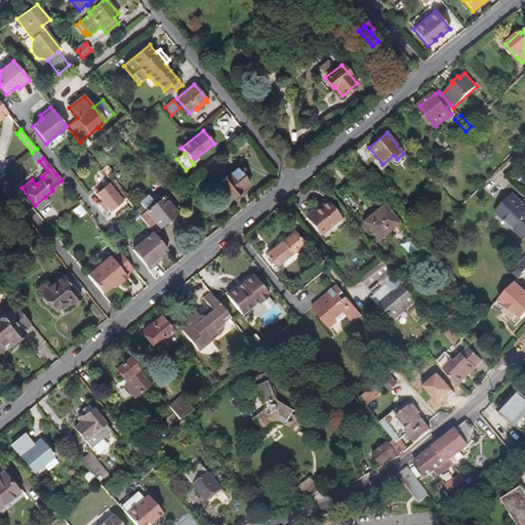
[(239,171),(237,168),(220,183),(233,197),(240,191),(249,184),(247,180),(241,173),(242,173),(240,171),(239,171)]
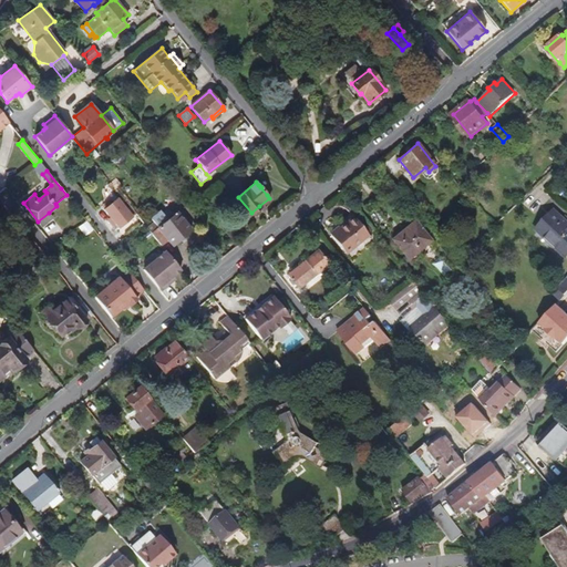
[(119,228),(135,214),(130,206),(124,209),(116,199),(103,210),(119,228)]
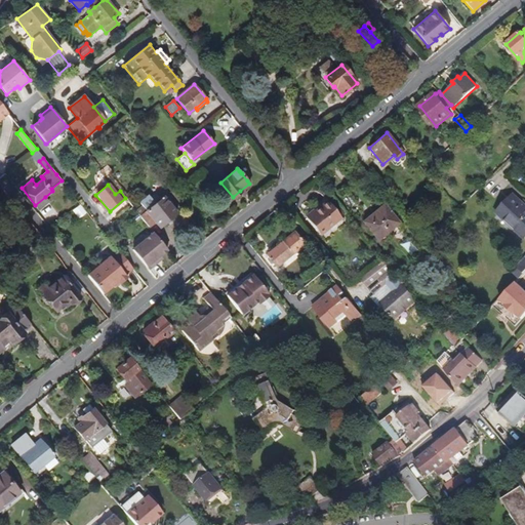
[(524,237),(524,205),(513,195),(497,212),(524,238),(524,237)]
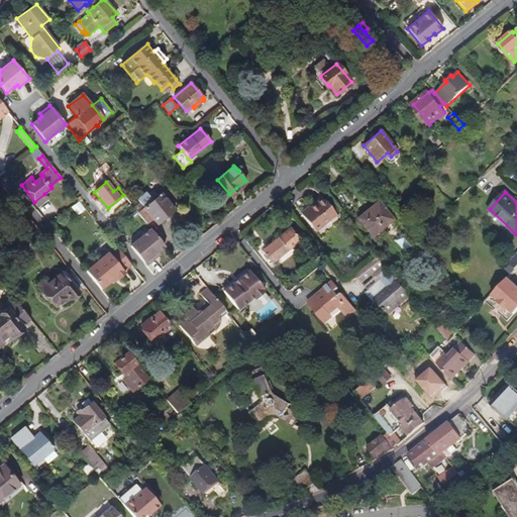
[(175,210),(162,194),(161,195),(160,194),(159,195),(160,196),(153,201),(147,193),(138,200),(141,204),(134,208),(146,224),(152,219),(158,224),(175,210)]
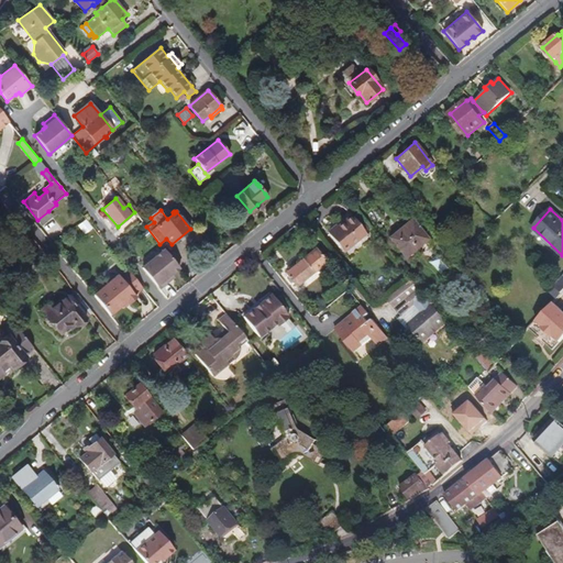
[(48,211),(37,220),(42,225),(53,217),(48,211)]
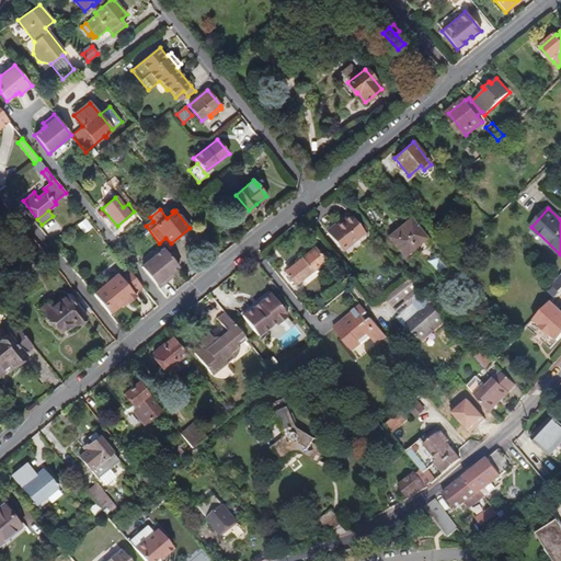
[(369,227),(357,213),(352,216),(364,231),(369,227)]
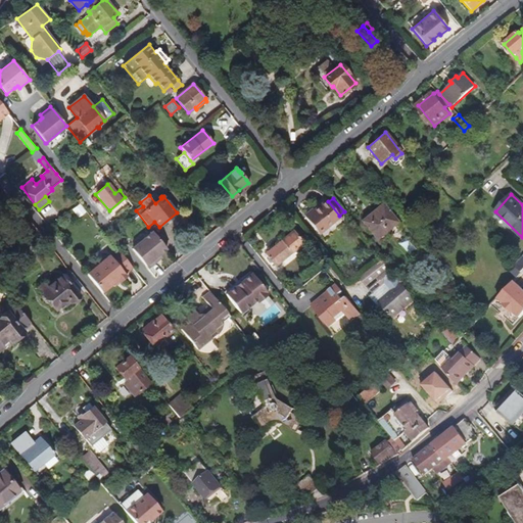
[(340,218),(339,216),(328,201),(327,200),(304,217),(316,230),(323,225),(326,229),(340,218)]
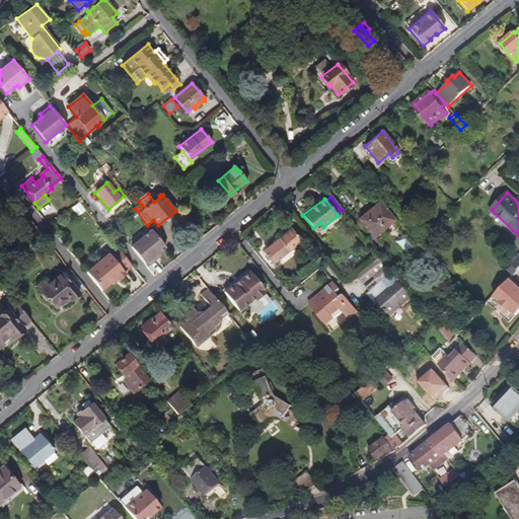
[(379,203),(359,219),(373,236),(382,229),(393,220),(379,203)]
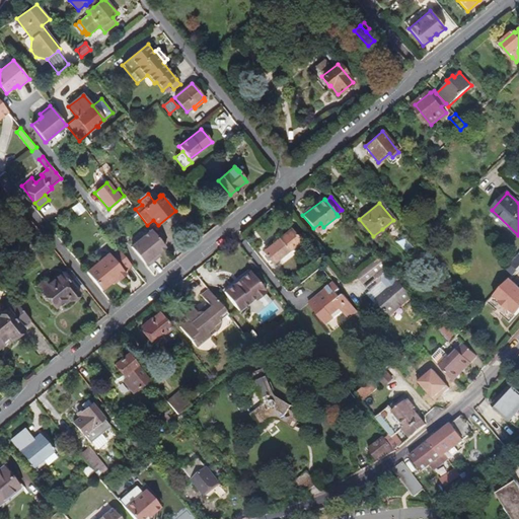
[(41,233),(30,220),(24,225),(35,239),(42,234),(41,233)]
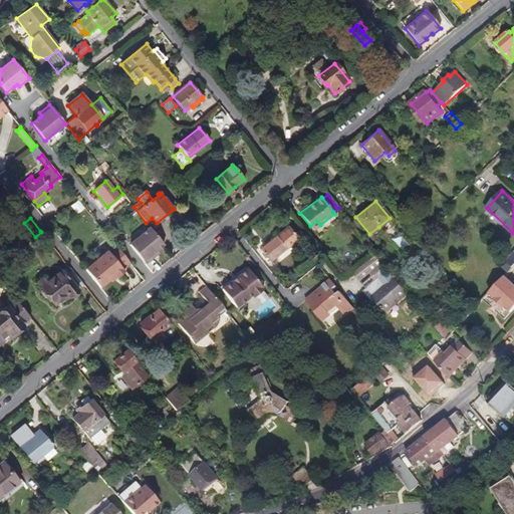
[(317,221),(310,226),(313,230),(320,225),(317,221)]
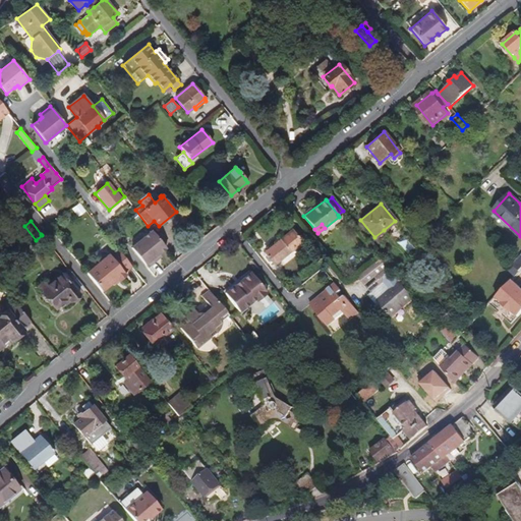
[(302,241),(293,230),(265,252),(274,265),(302,241)]
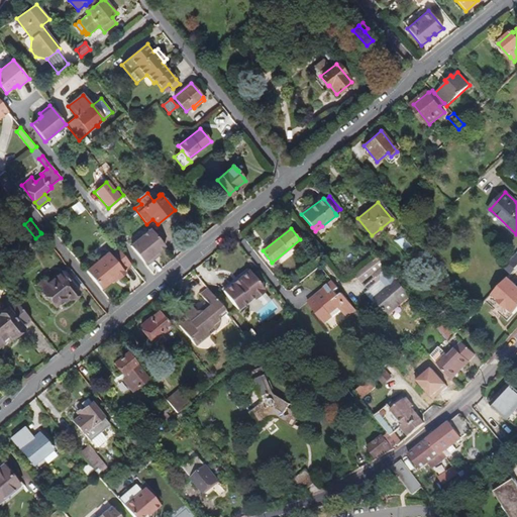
[(381,228),(372,235),(375,238),(383,232),(381,228)]
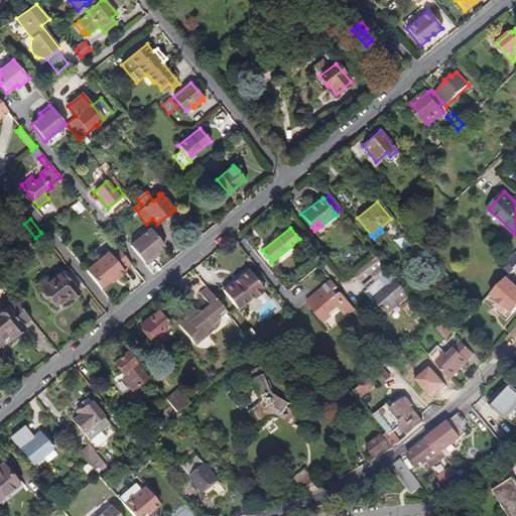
[(157,251),(164,246),(151,229),(130,245),(146,265),(156,257),(154,254),(157,251)]
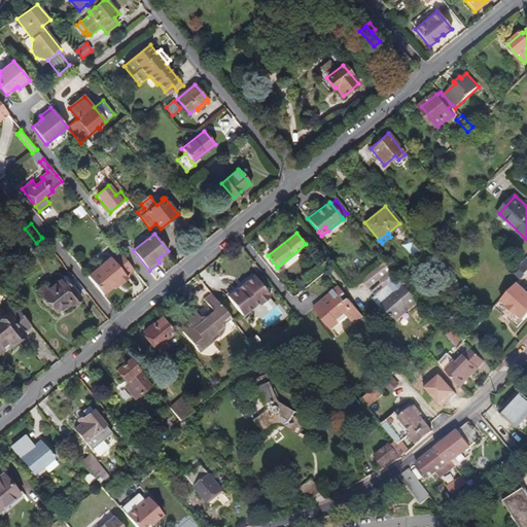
[(134,270),(119,252),(111,258),(110,257),(102,264),(97,264),(91,269),(91,273),(88,276),(103,295),(118,282),(120,284),(128,278),(126,276),(134,270)]
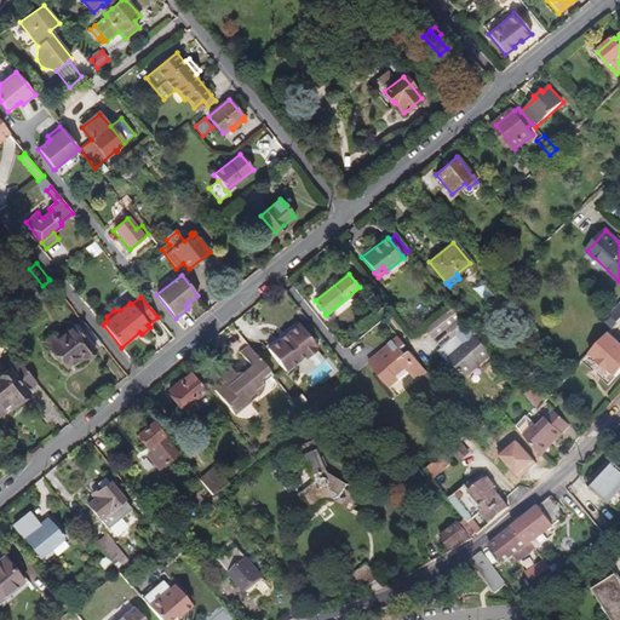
[(493,355),(453,308),(426,329),(442,348),(438,351),(457,372),(459,369),(466,378),(493,355)]
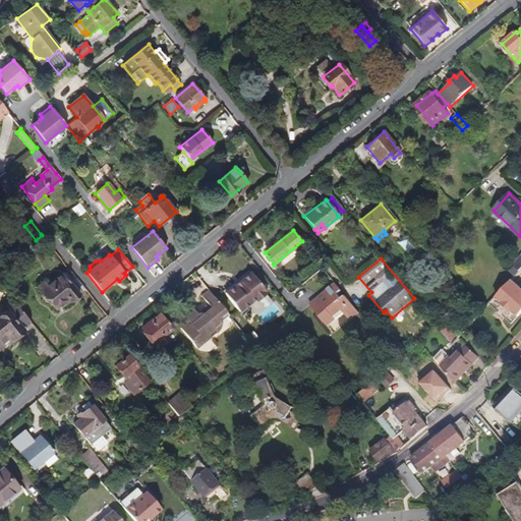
[(78,294),(85,289),(72,273),(65,278),(64,277),(59,282),(57,279),(51,284),(49,281),(40,288),(42,291),(44,294),(42,295),(42,297),(46,301),(47,301),(49,300),(56,309),(64,303),(68,299),(70,302),(79,295),(78,294)]
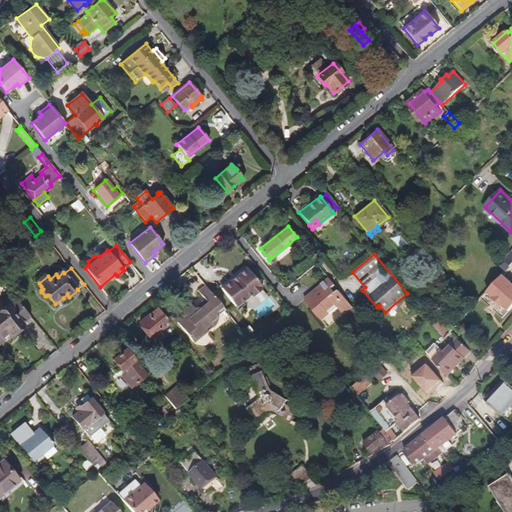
[(231,280),(221,288),(235,307),(251,295),(253,297),(262,289),(261,287),(261,286),(247,268),(236,276),(237,277),(232,281),(231,280)]
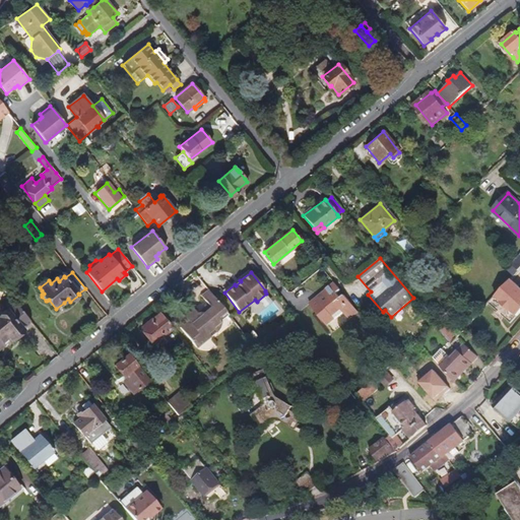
[(519,288),(511,279),(496,296),(502,302),(501,303),(510,312),(511,311),(517,316),(519,313),(519,288)]
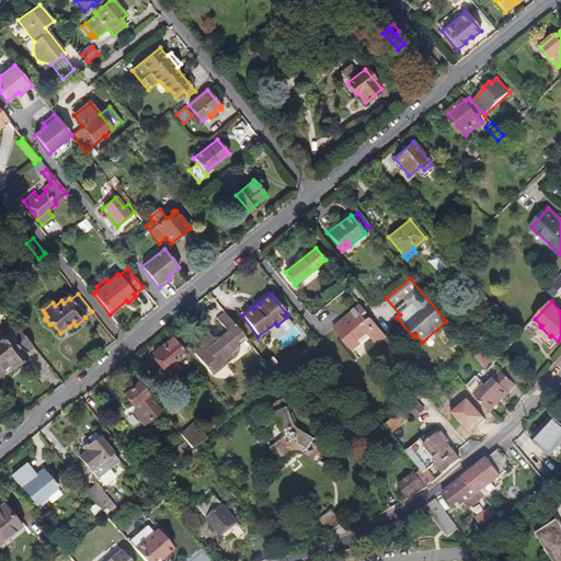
[(364,317),(368,313),(362,306),(348,317),(351,319),(346,323),(343,320),(334,328),(354,351),(362,344),(359,341),(368,334),(377,344),(387,336),(373,318),(368,321),(364,317)]
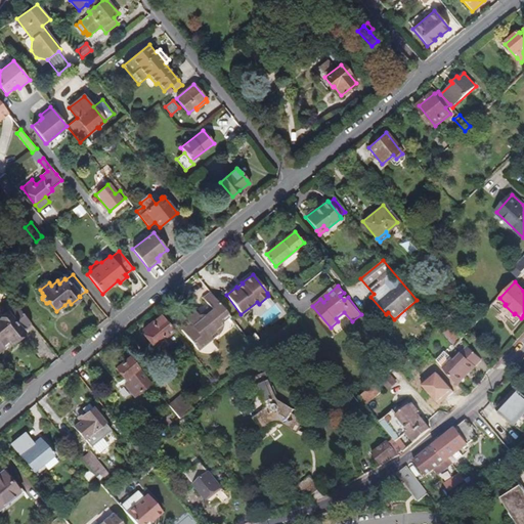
[(220,318),(227,313),(210,293),(203,298),(212,309),(204,316),(203,315),(202,315),(201,315),(200,315),(199,315),(194,310),(193,310),(192,311),(191,313),(190,314),(190,315),(189,317),(189,318),(189,320),(190,321),(190,322),(181,330),(198,350),(217,335),(221,330),(222,323),(220,318)]
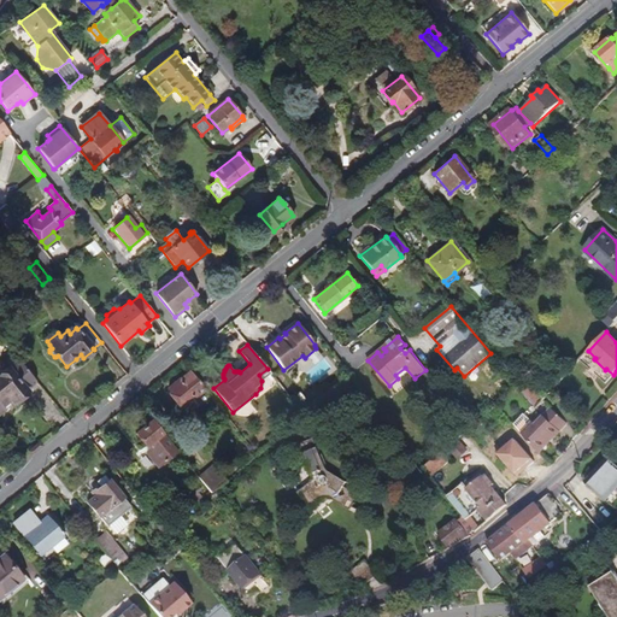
[(36,381),(19,360),(11,366),(9,363),(0,370),(0,411),(12,401),(13,403),(27,392),(25,391),(36,381)]
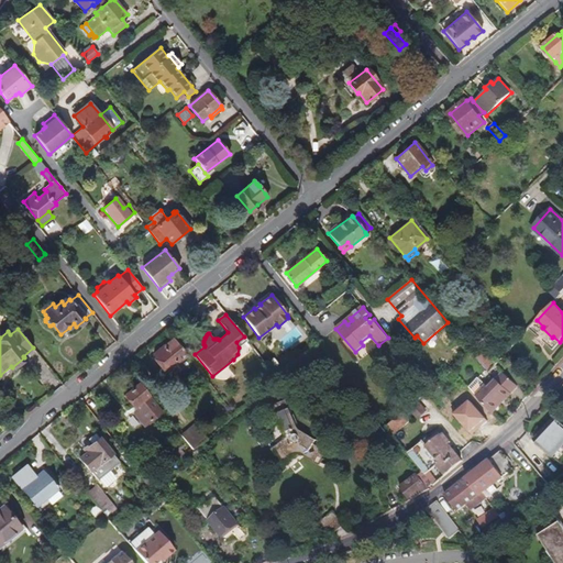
[(247,341),(244,337),(236,342),(239,348),(247,341)]
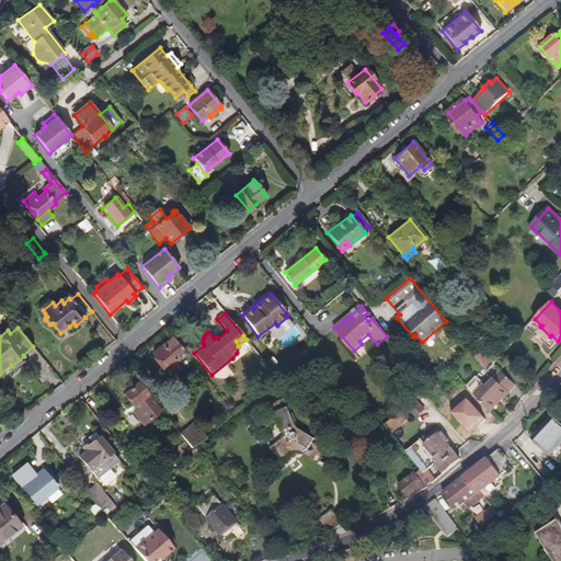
[(186,354),(172,336),(153,353),(167,369),(186,354)]
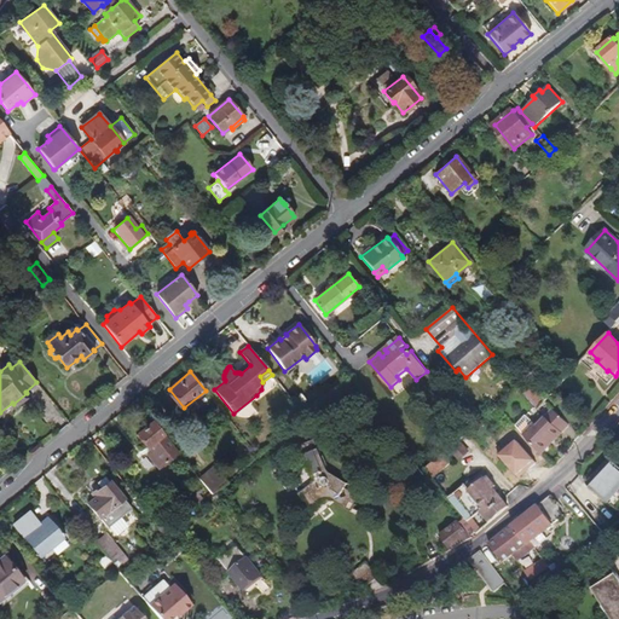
[(518,387),(527,397),(534,389),(525,380),(519,386),(518,387)]
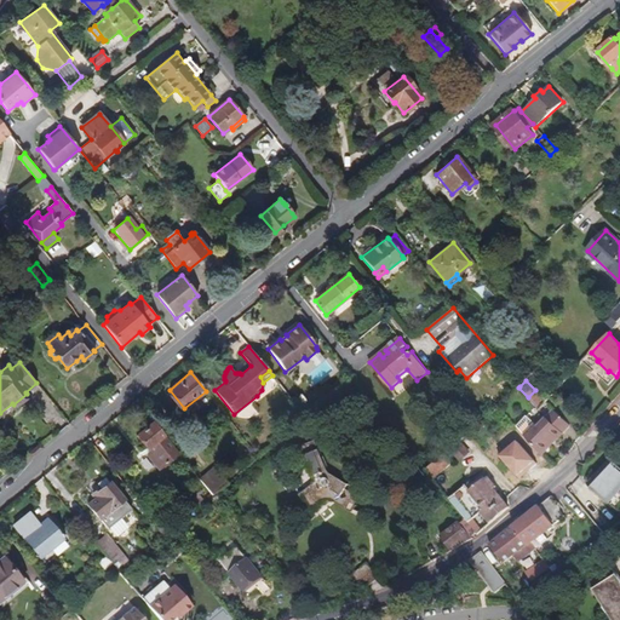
[(546,402),(535,390),(528,397),(539,408),(546,402)]
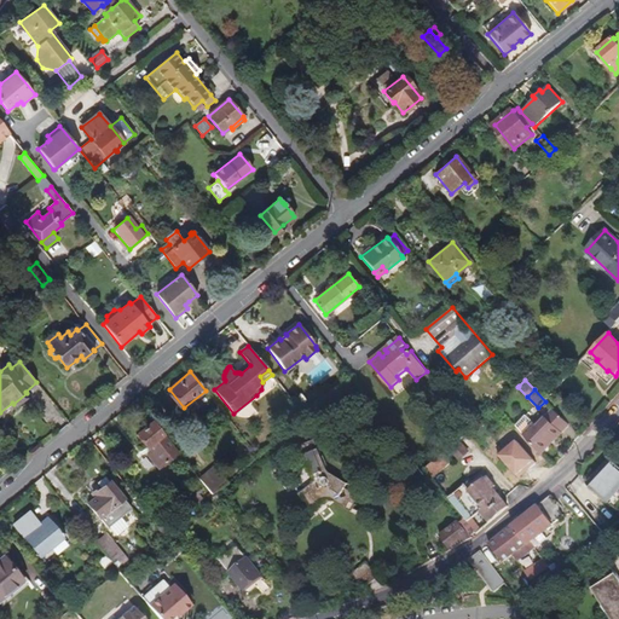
[(293,400),(307,417),(314,411),(300,394),(293,400)]
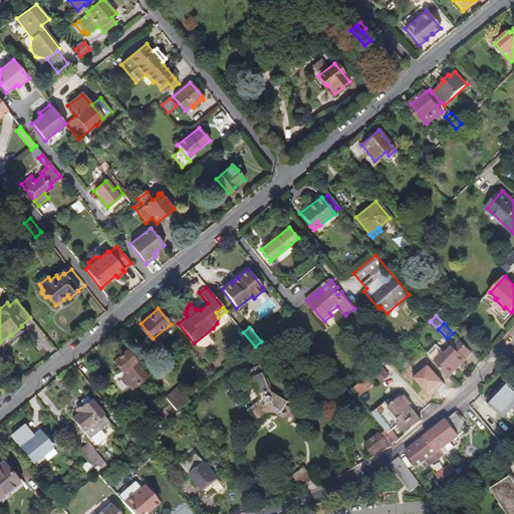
[(186,343),(181,336),(177,340),(182,346),(186,343)]
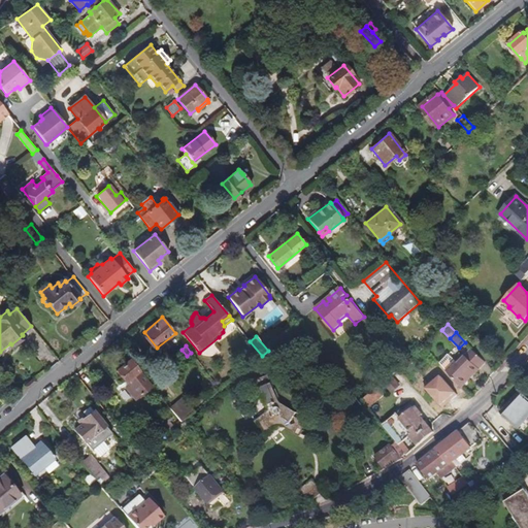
[(258,356),(252,347),(246,351),(254,359),(258,356)]
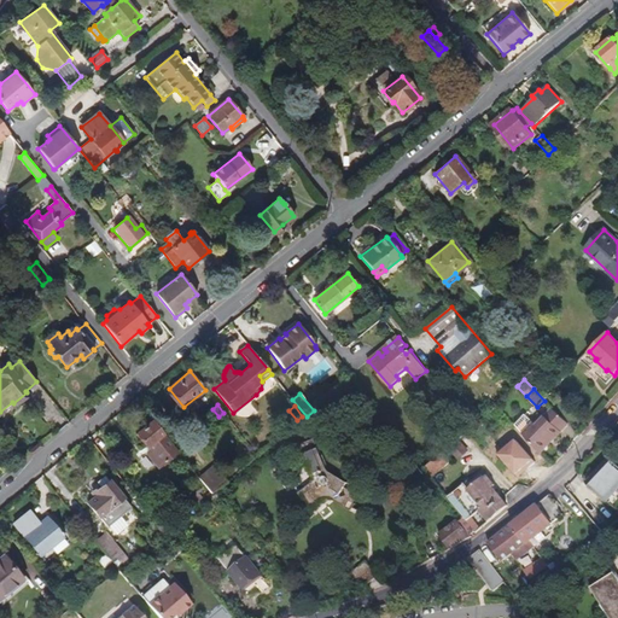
[(524,435),(541,454),(571,427),(557,410),(538,426),(536,424),(524,435)]
